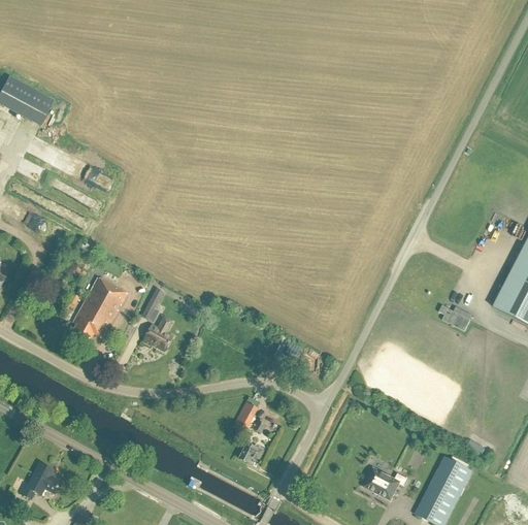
[(54,99),(9,74),(0,91),(0,103),(40,125),(54,99)]
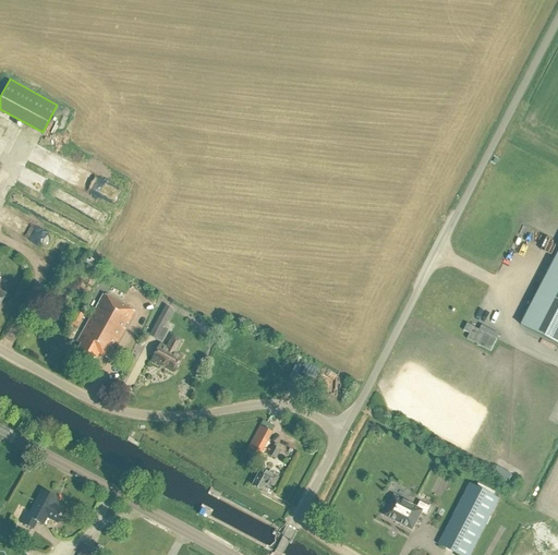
[(557,341),(557,250),(521,323),(557,341)]
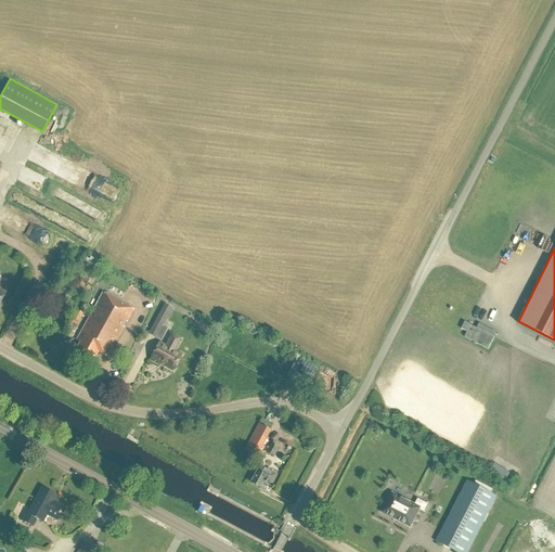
[(79,258),(68,258),(69,267),(79,267),(79,258)]
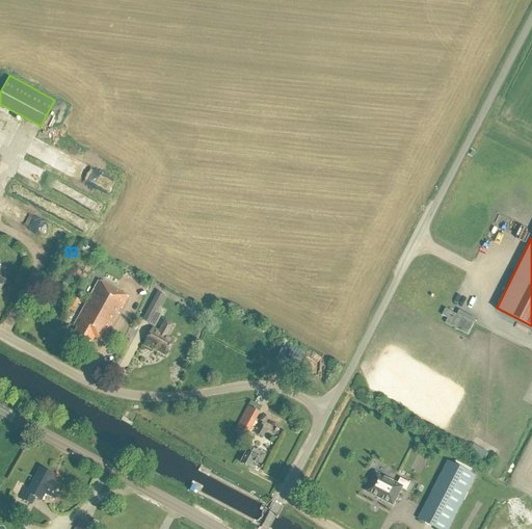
[(87,270),(94,260),(86,256),(80,266),(87,270)]
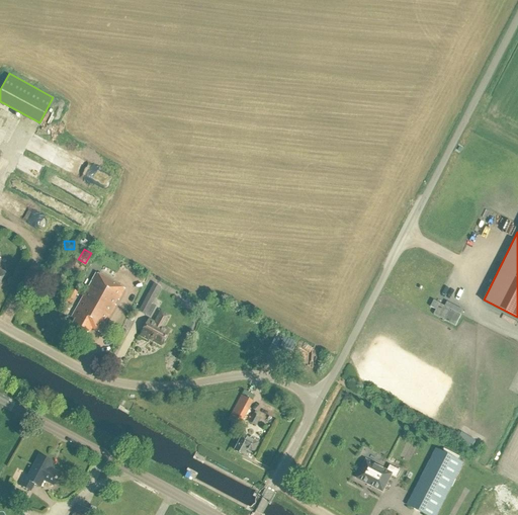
[(68,329),(84,338),(90,327),(99,332),(123,287),(94,271),(70,316),(74,318),(68,329)]
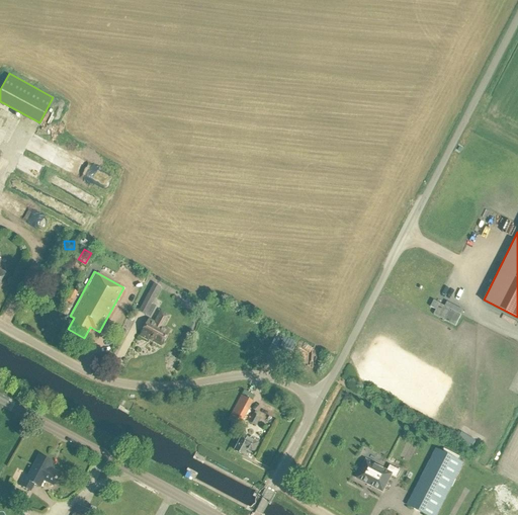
[(156,304),(151,302),(160,285),(153,281),(138,309),(150,316),(156,304)]
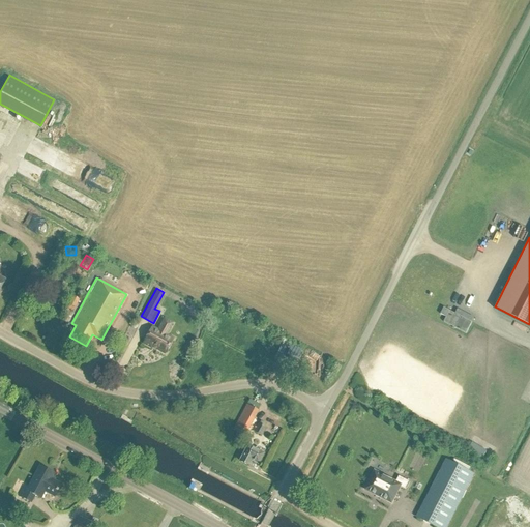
[(442,319),(466,331),(472,321),(471,320),(453,311),(442,305),(439,312),(444,314),(442,319)]
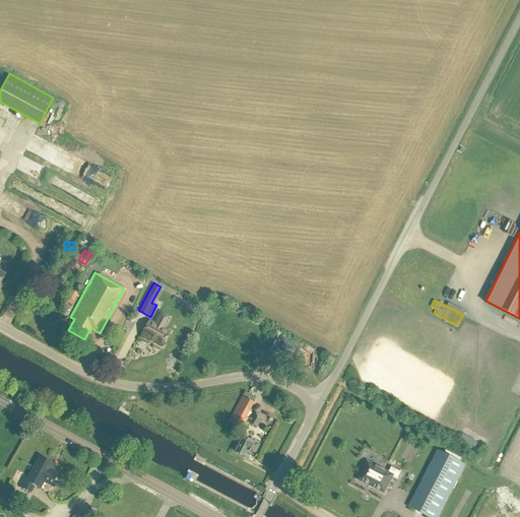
[(149,337),(163,344),(171,330),(164,326),(170,315),(160,310),(154,322),(148,318),(140,334),(148,338),(149,337)]
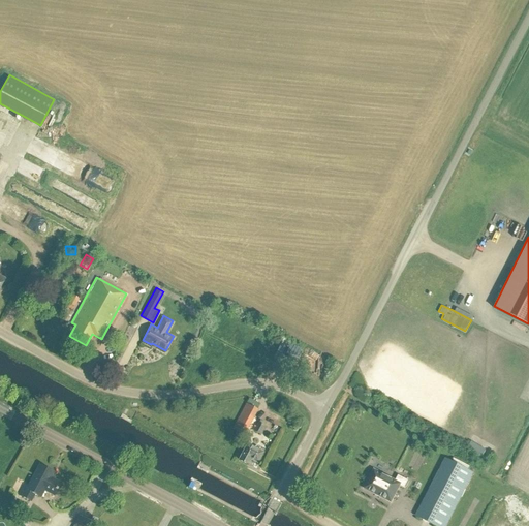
[(257,408),(245,401),(231,426),(244,433),(257,408)]
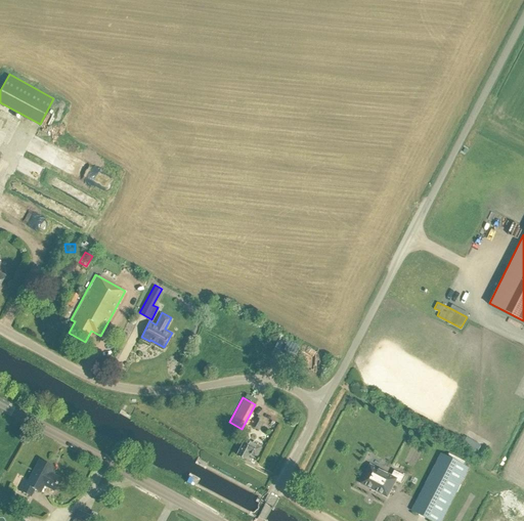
[(262,420),(256,416),(251,425),(257,428),(262,420)]
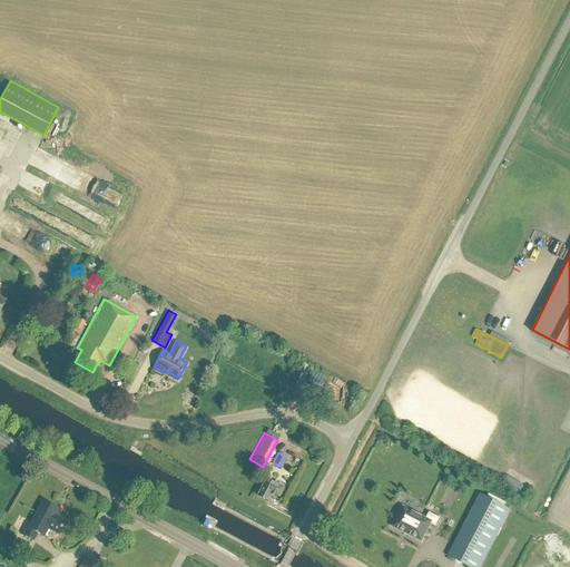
[(265,477),(257,494),(266,499),(269,494),(276,498),(283,486),(265,477)]
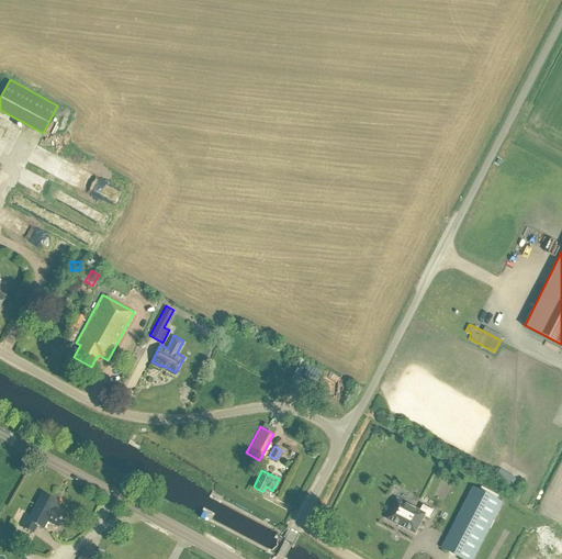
[(465,558),(474,558),(505,501),(475,485),(444,547),(465,558)]
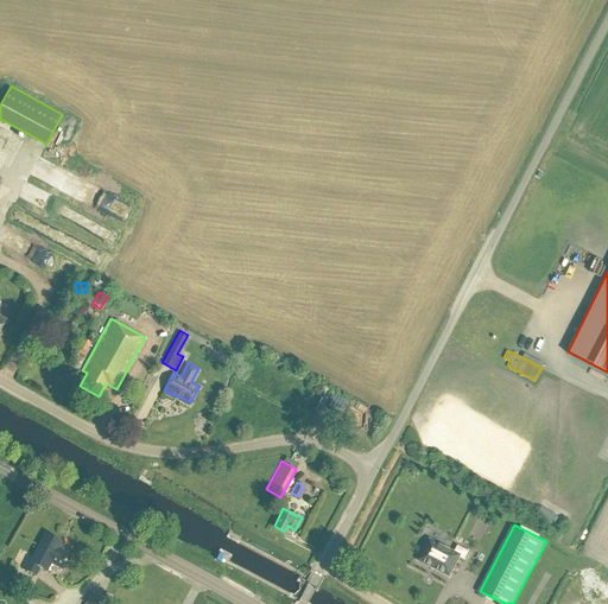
[(270,527),(265,534),(272,539),(277,531),(270,527)]
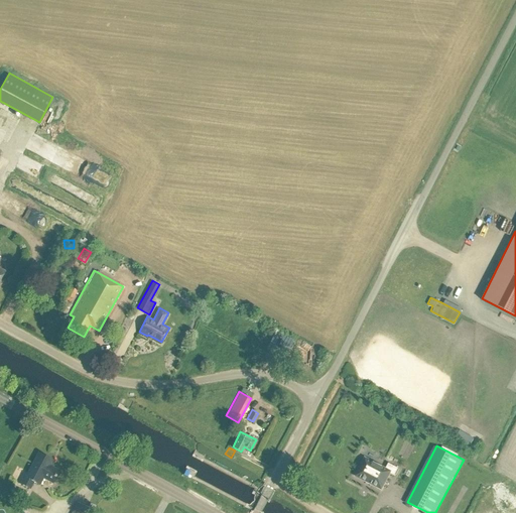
[(52,459),(37,452),(26,472),(23,471),(18,481),(29,487),(33,480),(39,483),(42,477),(52,481),(58,469),(49,464),(52,459)]
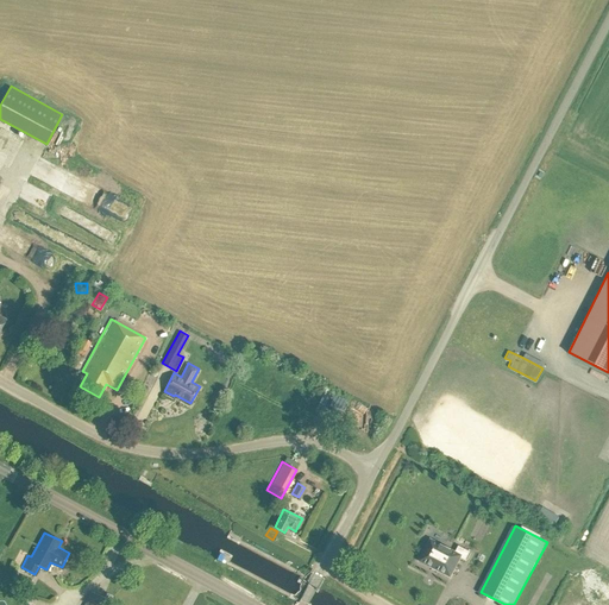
[(431,536),(429,539),(419,560),(450,575),(459,556),(465,559),(466,558),(470,550),(458,544),(456,549),(431,536)]
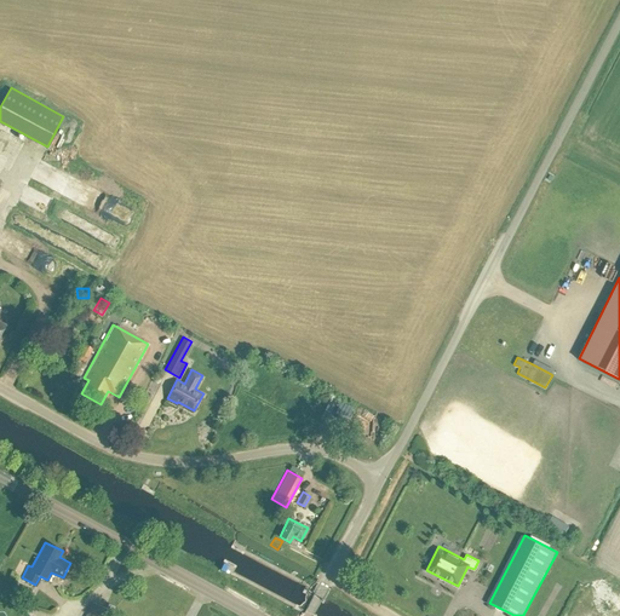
[(424,564),(402,562),(401,575),(422,577),(424,564)]
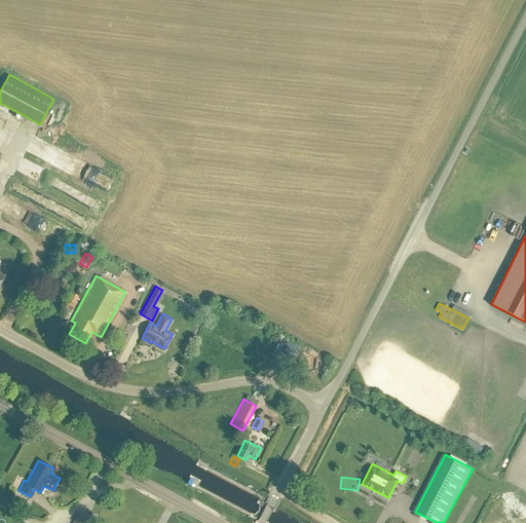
[(79,510),(72,522),(92,522),(96,518),(79,510)]
